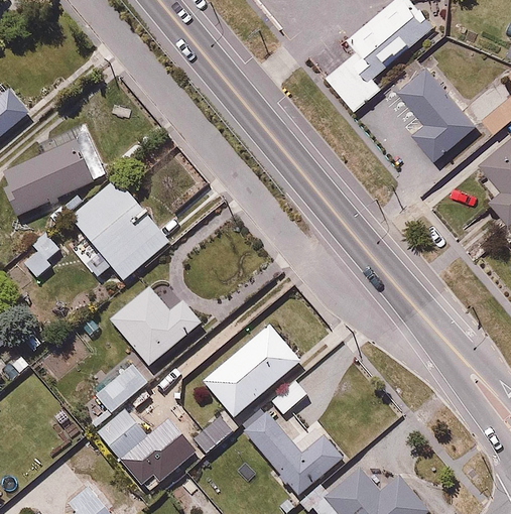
[(424,24),(403,0),(373,0),(334,33),(345,46),(315,72),(338,98),(424,24)]
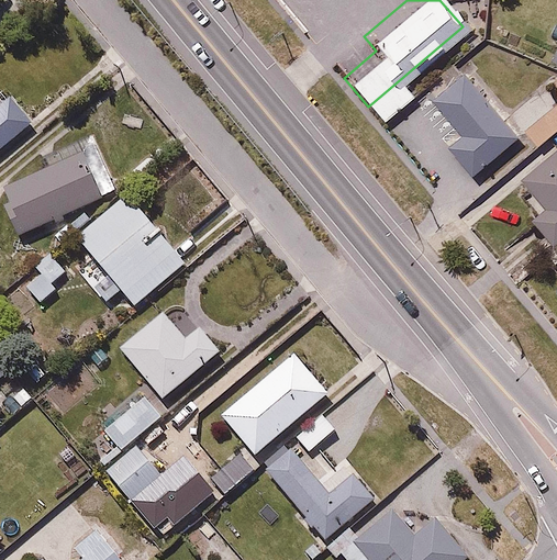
[(455,60),(421,87),(459,135),(446,145),(470,176),(517,138),(455,60)]
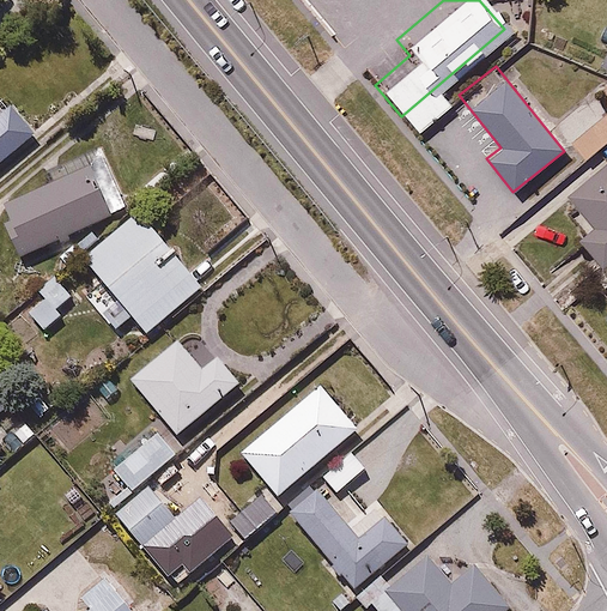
[(606,149),(606,88),(558,132),(588,165),(606,149)]
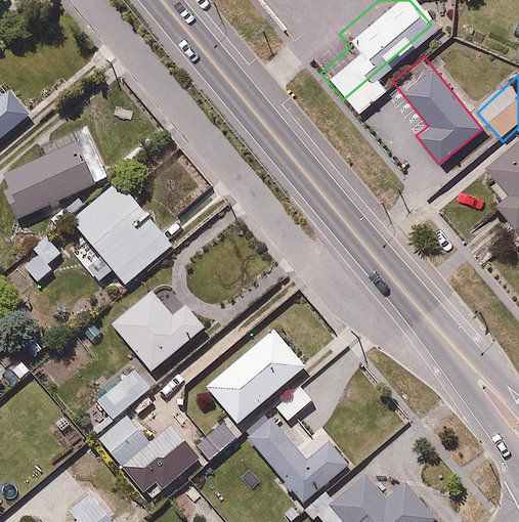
[(0,142),(30,119),(5,89),(0,93),(0,142)]
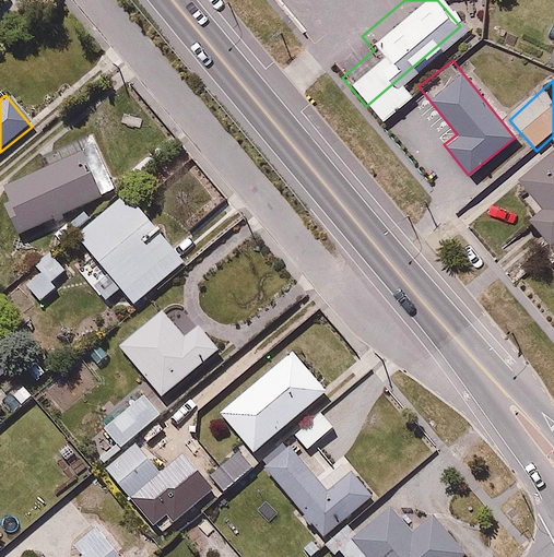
[(553,238),(553,144),(519,175),(543,203),(528,216),(550,243),(553,238)]
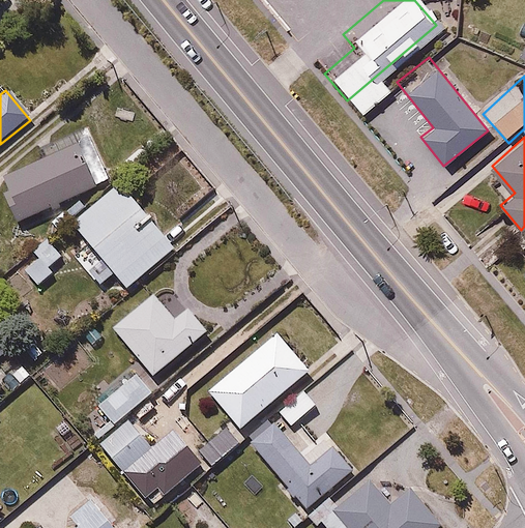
[(85,140),(5,174),(11,188),(1,194),(13,222),(104,183),(85,140)]
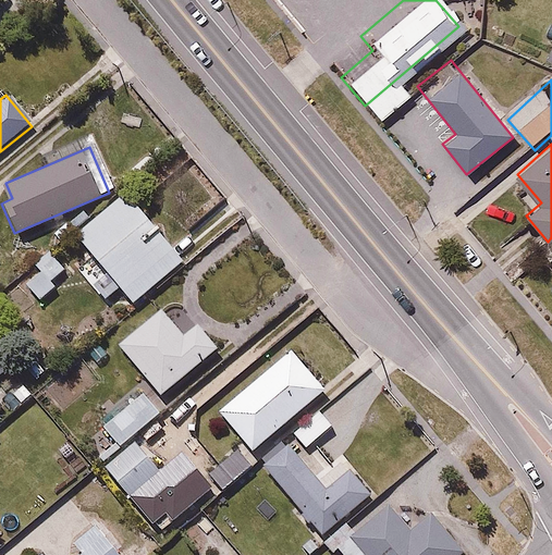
[(126,190),(74,236),(97,263),(77,280),(98,304),(118,287),(131,303),(183,258),(126,190)]
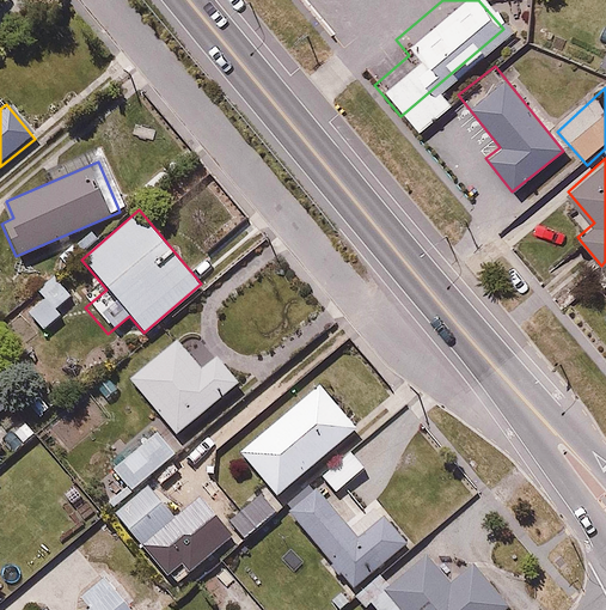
[(75,306),(62,287),(25,312),(40,331),(75,306)]
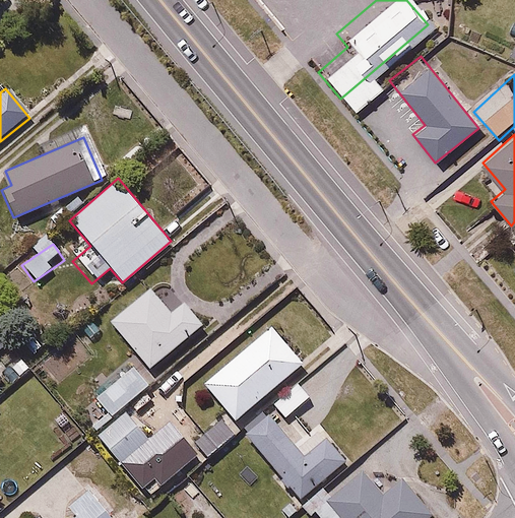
[(168,310),(150,288),(110,321),(149,369),(203,325),(182,299),(168,310)]
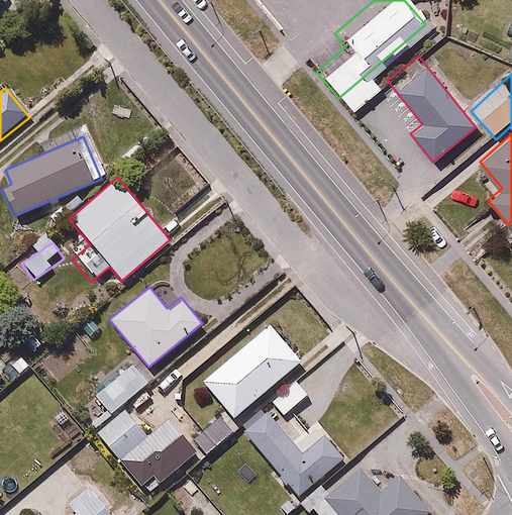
[(300,362),(265,323),(202,381),(237,419),(300,362)]
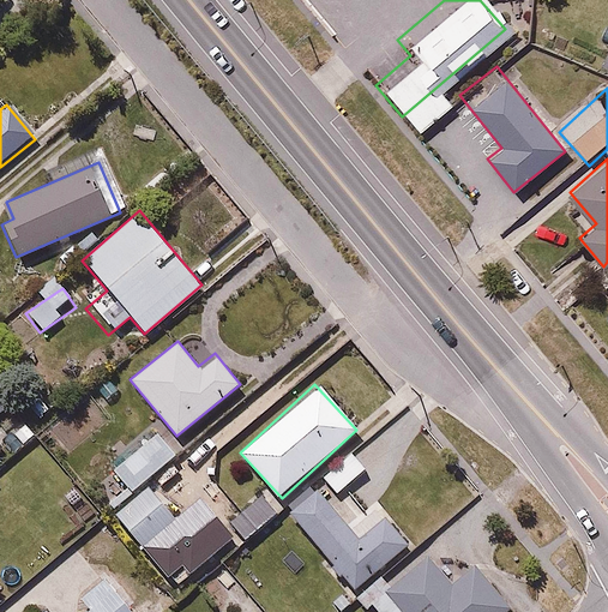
[(34,438),(20,423),(0,439),(13,455),(34,438)]
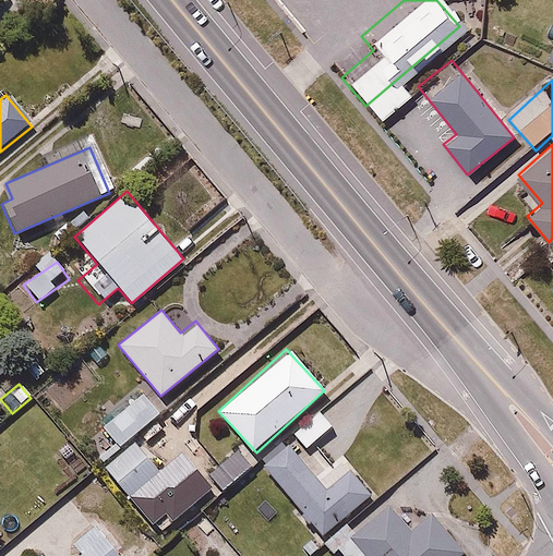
[(119,449),(160,412),(143,393),(101,428),(119,449)]
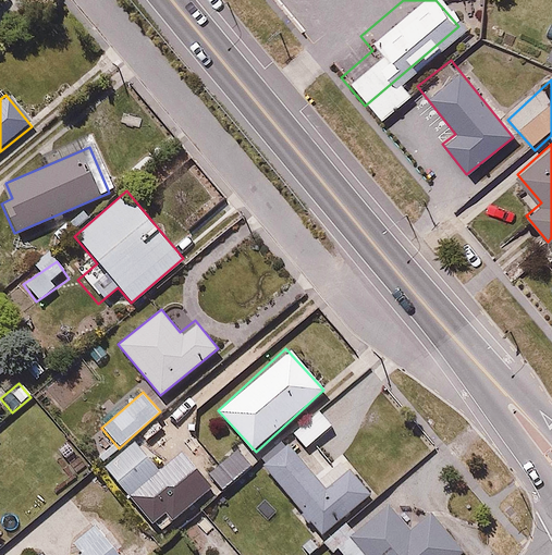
[(324,466),(308,446),(333,428),(320,410),(257,459),(318,537),(370,496),(339,455),(324,466)]
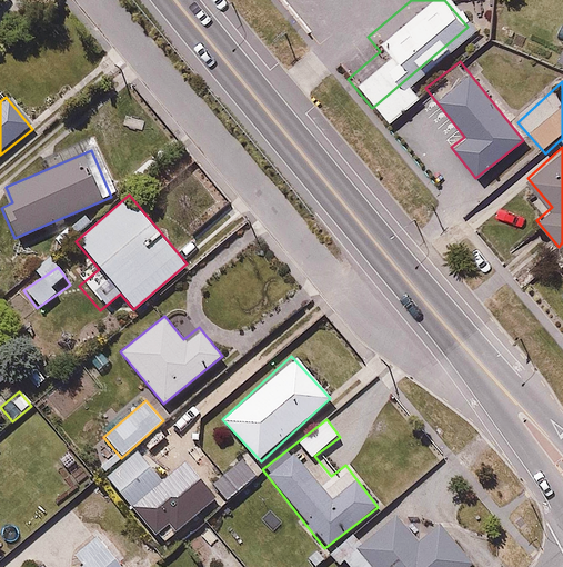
[(167,485),(136,450),(106,478),(137,513),(167,485)]
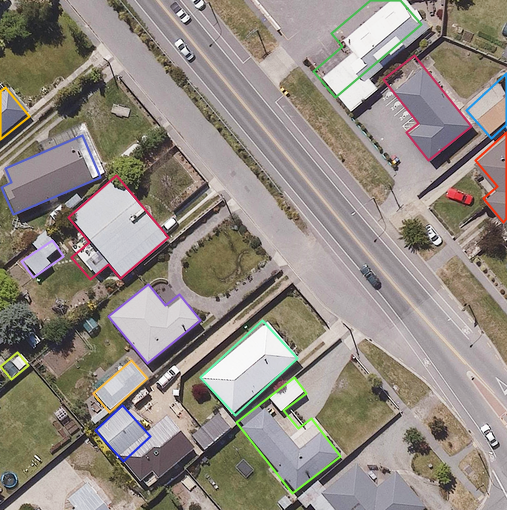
[(232,429),(216,411),(184,439),(200,458),(232,429)]
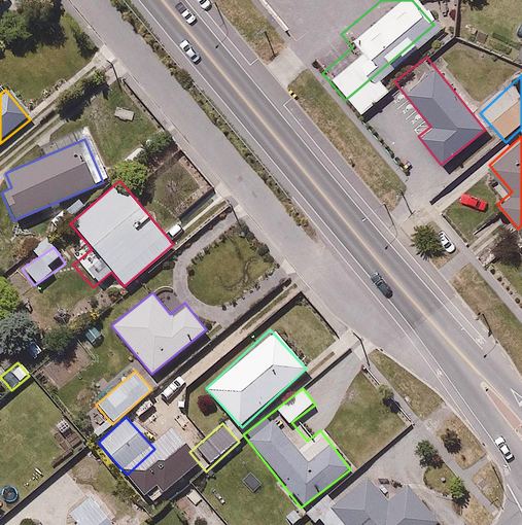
[(319,524),(436,524),(439,522),(407,483),(386,499),(367,474),(332,501),(326,495),(303,515),(310,524),(319,524)]
